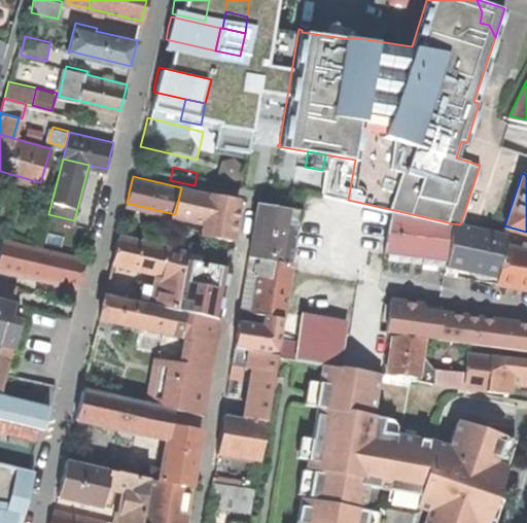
[(190,218),(196,188),(182,185),(181,187),(175,214),(190,218)]
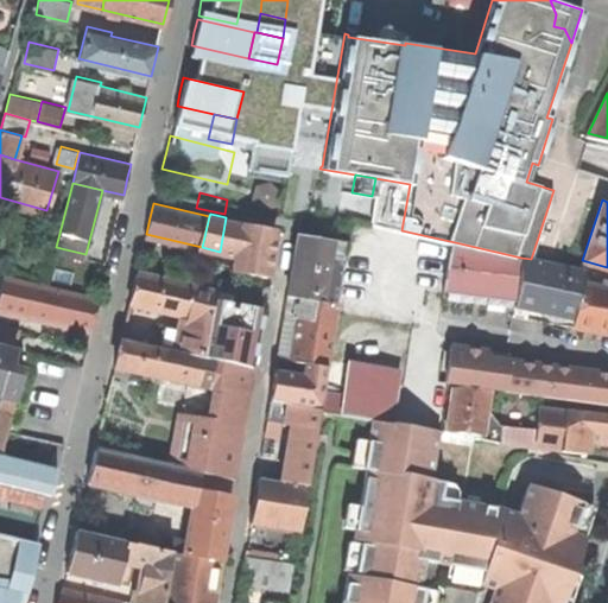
[(220,252),(234,255),(241,220),(226,217),(220,252)]
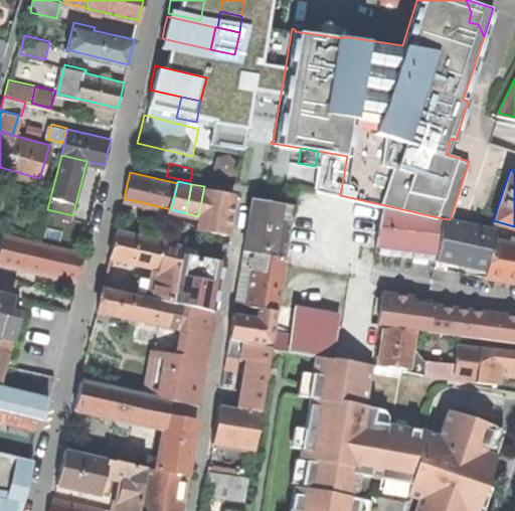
[(198,216),(196,226),(226,232),(229,213),(233,192),(204,186),(198,216)]
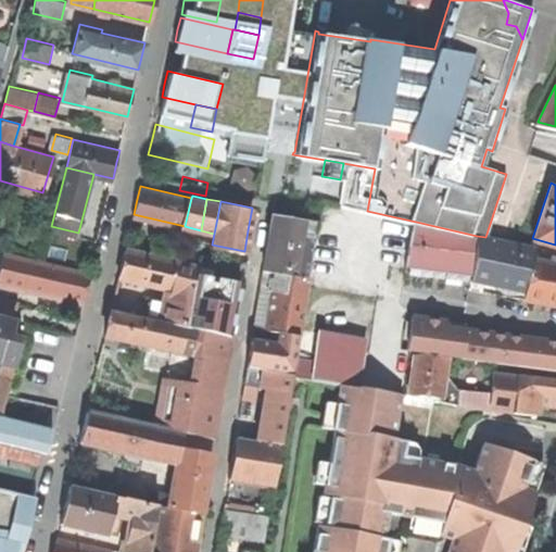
[(274,213),(264,267),(280,271),(308,275),(317,221),(274,213)]
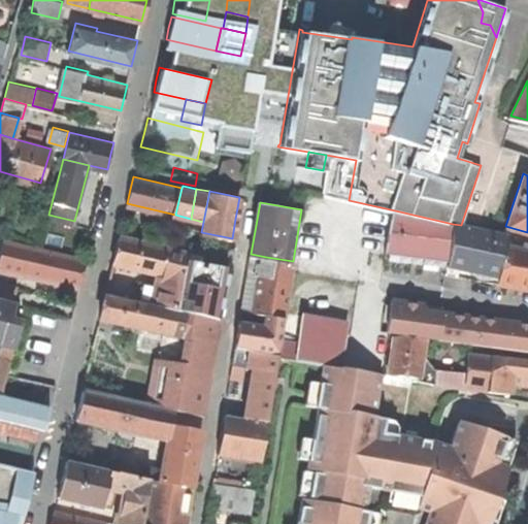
[(453,224),(395,210),(386,255),(388,255),(388,253),(448,260),(449,257),(453,224)]
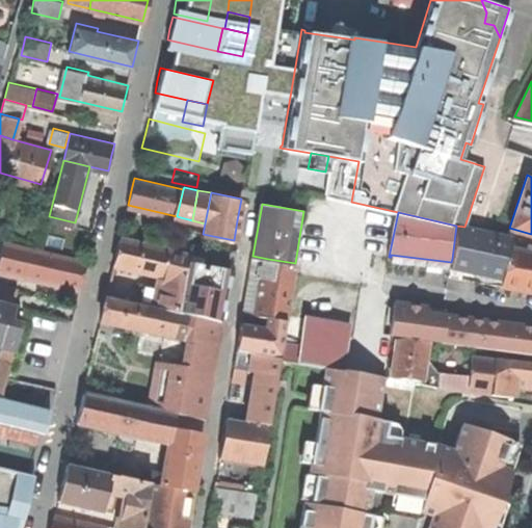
[(158,235),(169,238),(174,221),(162,218),(158,235)]
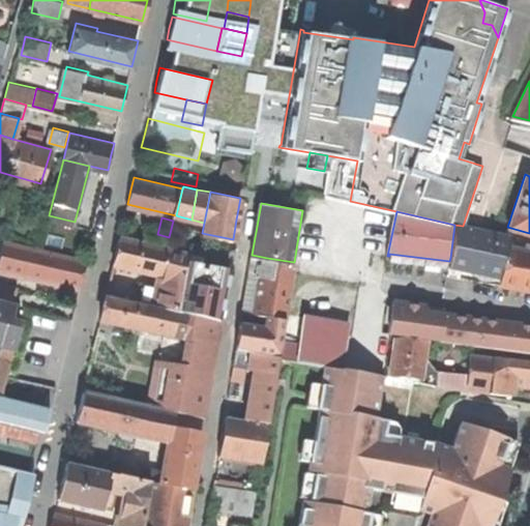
[(450,258),(502,269),(507,244),(509,236),(463,226),(454,225),(450,258)]
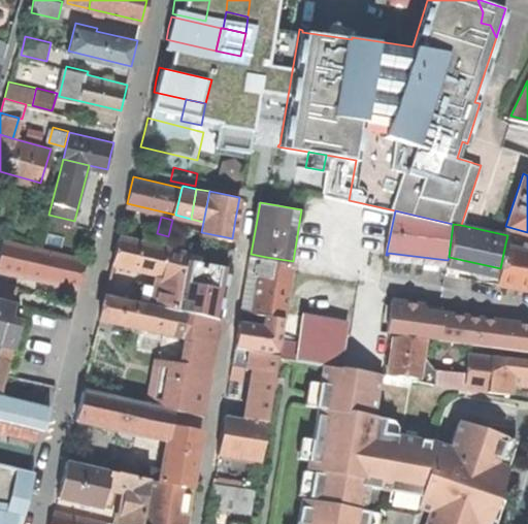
[(117,248),(113,263),(162,274),(168,246),(120,234),(117,248)]
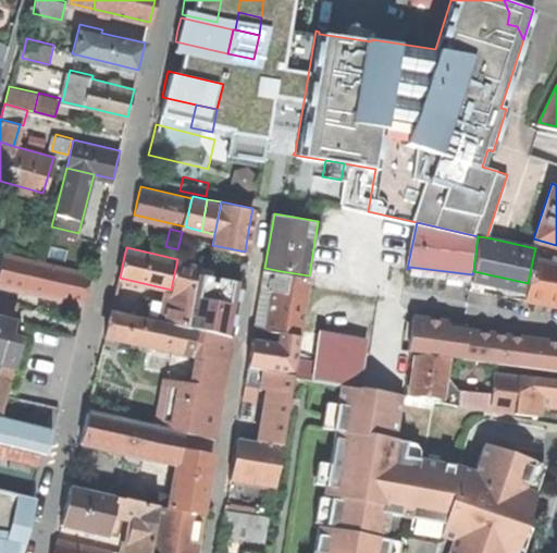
[(556,253),(535,248),(533,257),(556,261),(556,253)]
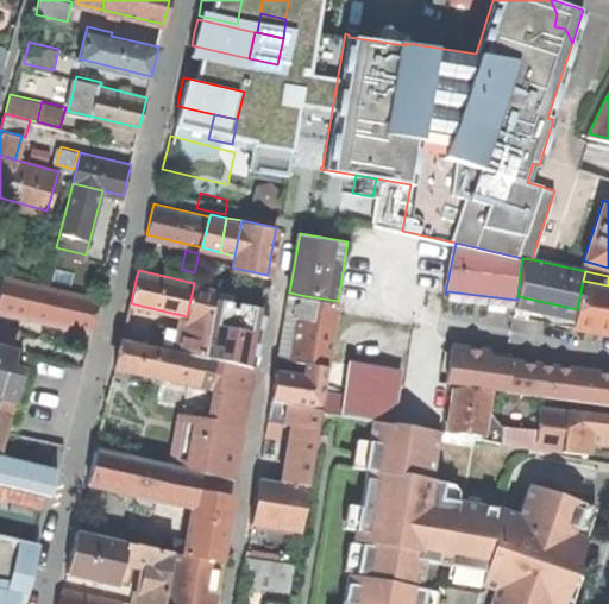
[(5,275),(0,294),(0,307),(92,329),(95,313),(100,297),(5,275)]
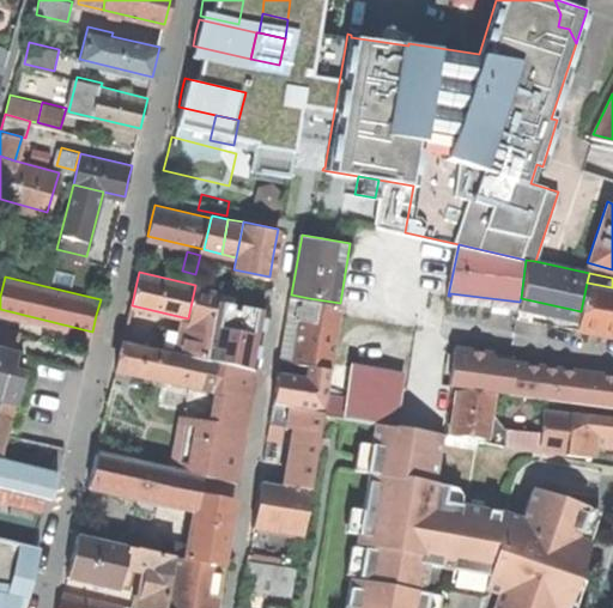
[(580,321),(578,326),(612,333),(612,287),(587,283),(581,311),(580,321)]
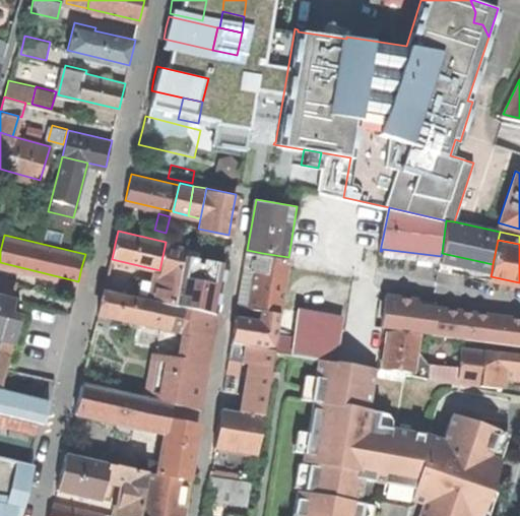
[(185,246),(166,242),(159,270),(157,277),(153,300),(174,304),(184,255),(185,246)]
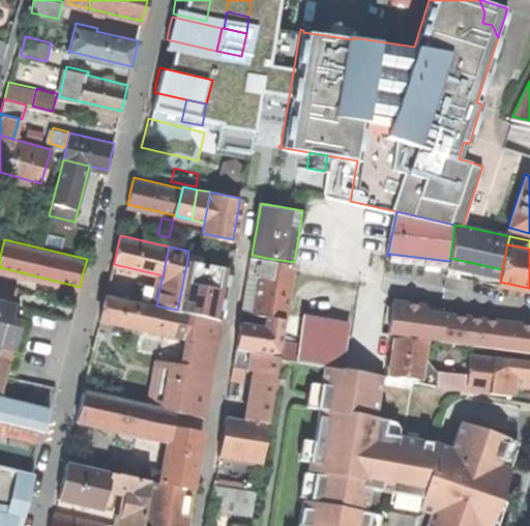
[(257,313),(267,258),(252,255),(247,282),(242,310),(257,313)]
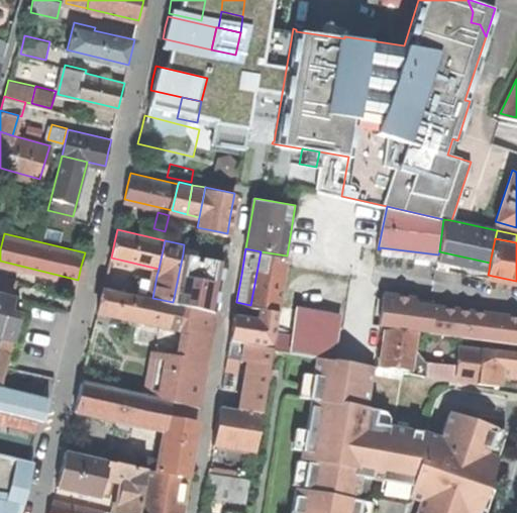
[(250,305),(260,306),(278,309),(287,255),(261,251),(250,305)]
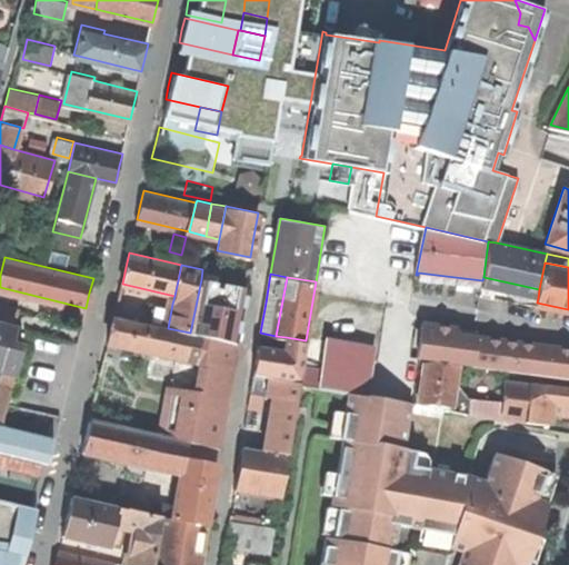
[(538,298),(539,289),(483,277),(482,280),(482,286),(538,298)]
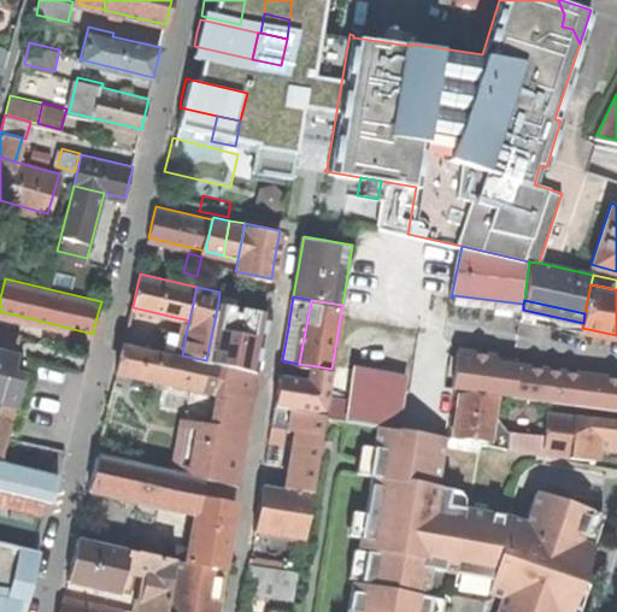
[(262,310),(218,302),(206,360),(216,363),(256,370),(262,341),(265,316),(260,316),(262,310)]
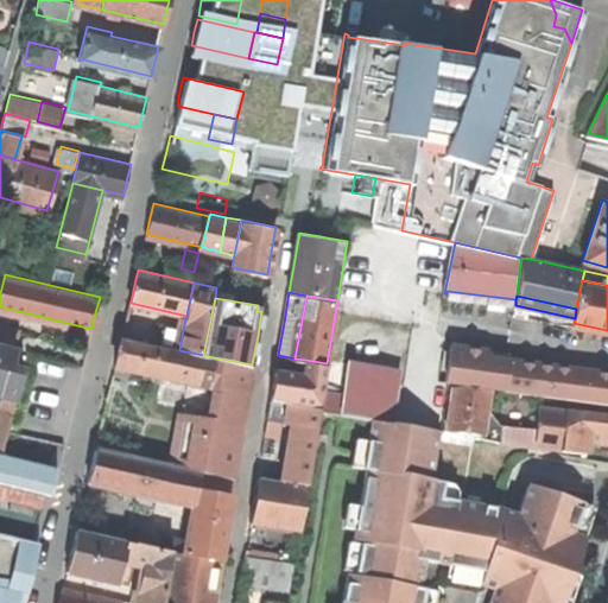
[(0,343),(16,348),(20,329),(0,323),(0,343)]
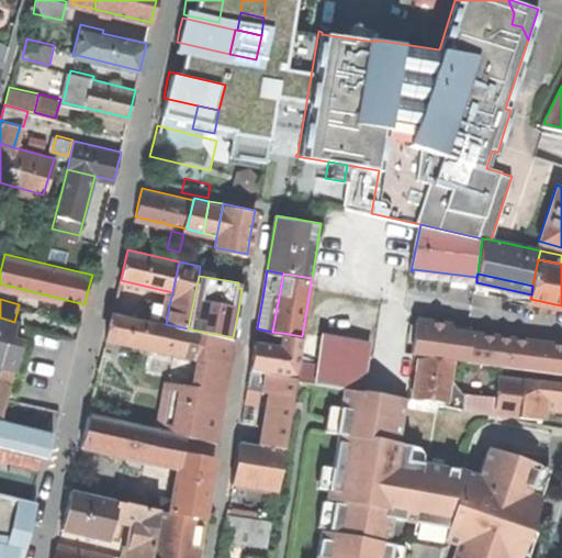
[(155,314),(153,321),(166,324),(170,300),(165,299),(161,315),(155,314)]
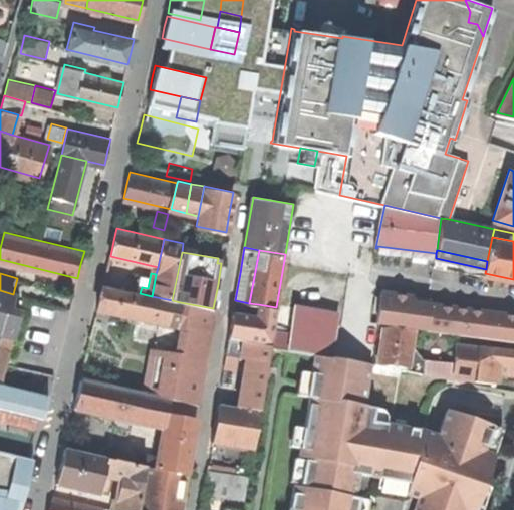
[(97,307),(161,321),(175,324),(180,302),(172,300),(152,296),(140,293),(102,286),(100,296),(97,307)]
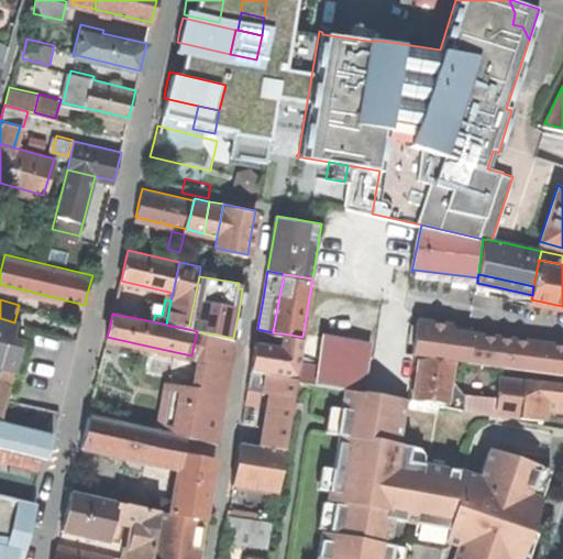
[(417,317),(412,350),(467,358),(471,330),(471,325),(417,317)]
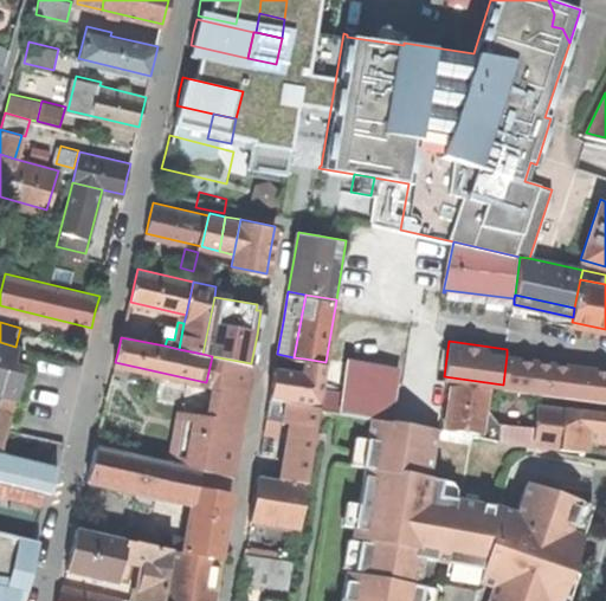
[(15,347),(0,342),(0,391),(4,392),(11,363),(13,355),(15,347)]
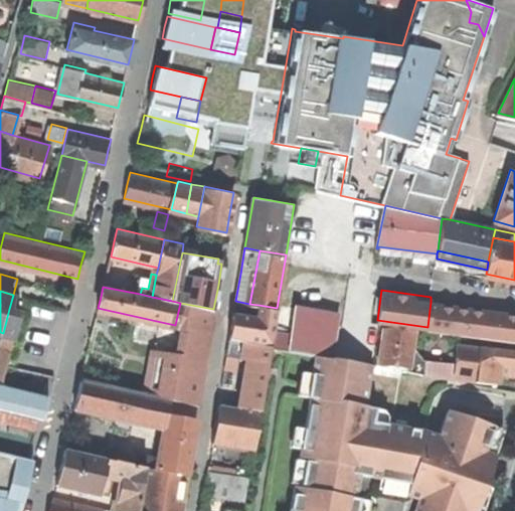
[(514,313),(431,302),(427,327),(426,329),(448,332),(514,340),(514,313)]
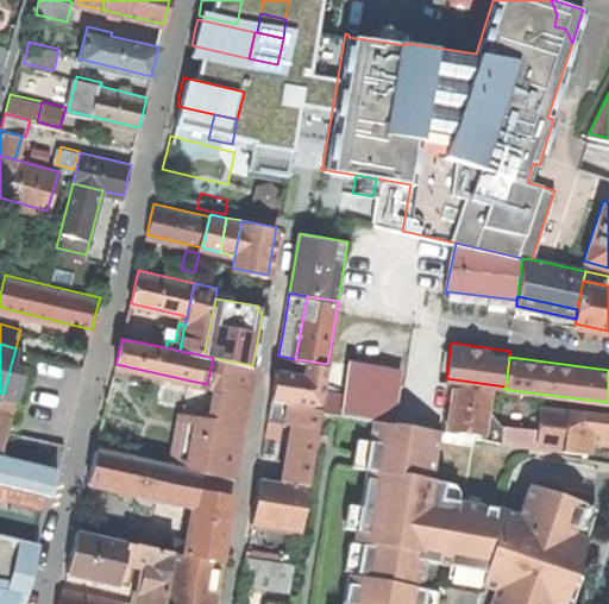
[(194,435),(239,447),(252,365),(213,358),(207,384),(190,381),(183,410),(199,414),(194,435)]
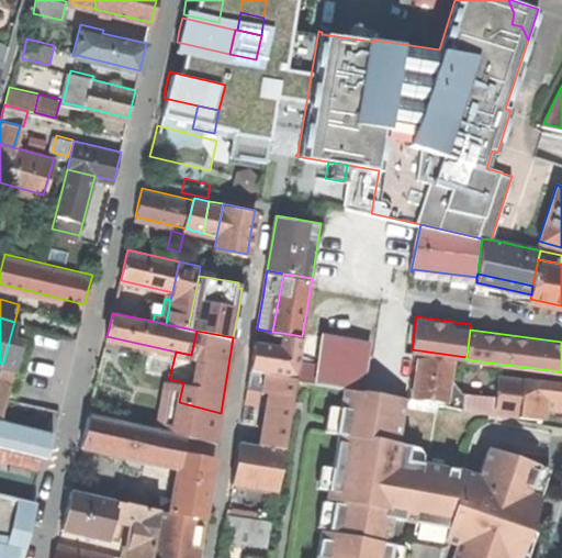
[(322,332),(314,380),(344,384),(360,388),(369,341),(322,332)]
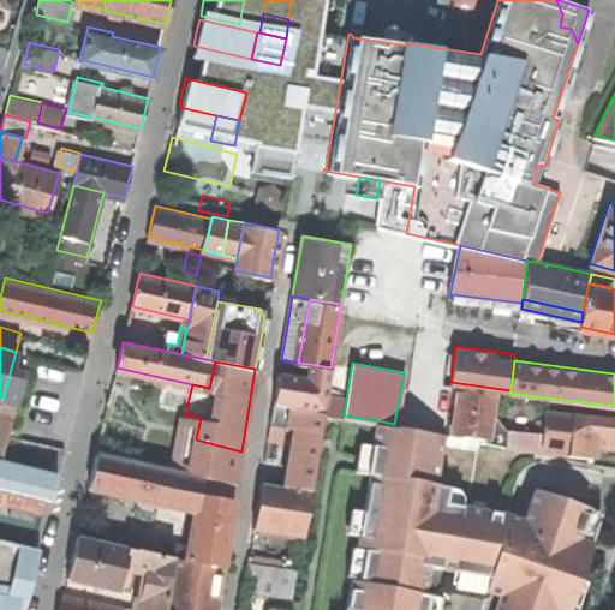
[(309,364),(308,378),(279,374),(274,402),(323,411),(330,368),(309,364)]
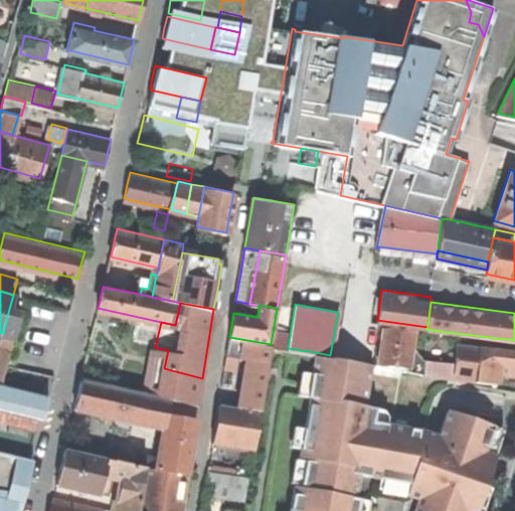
[(9,309),(3,333),(14,336),(20,312),(9,309)]
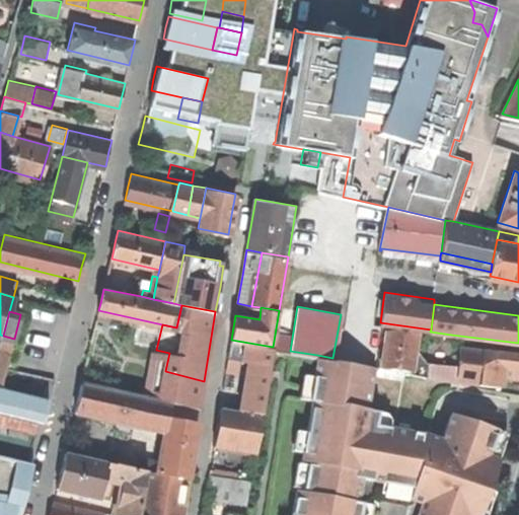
[(387,327),(382,365),(413,369),(416,345),(418,332),(387,327)]
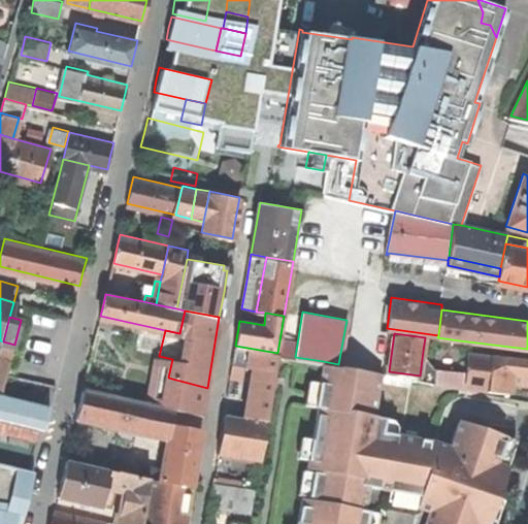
[(0,391),(2,392),(14,345),(3,341),(0,354),(0,391)]
